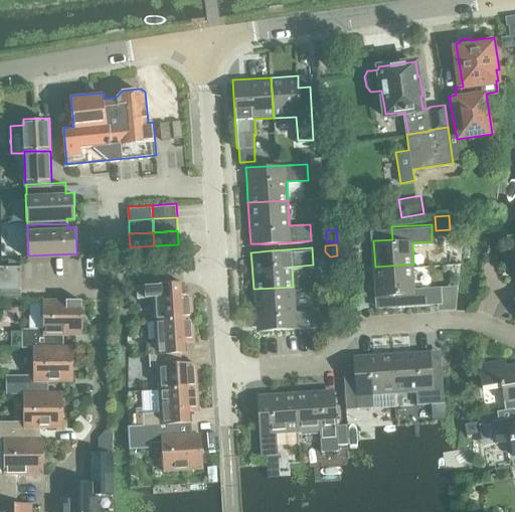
[(415,287),(413,264),(375,267),(376,292),(395,291),(396,305),(443,302),(443,300),(442,288),(442,286),(415,287)]
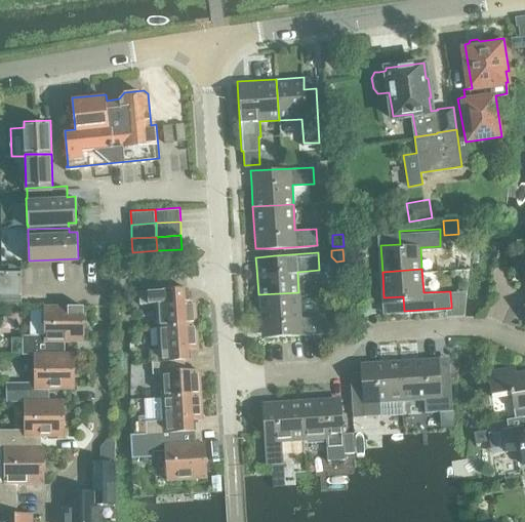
[(21,270),(0,270),(0,292),(21,293),(21,270)]
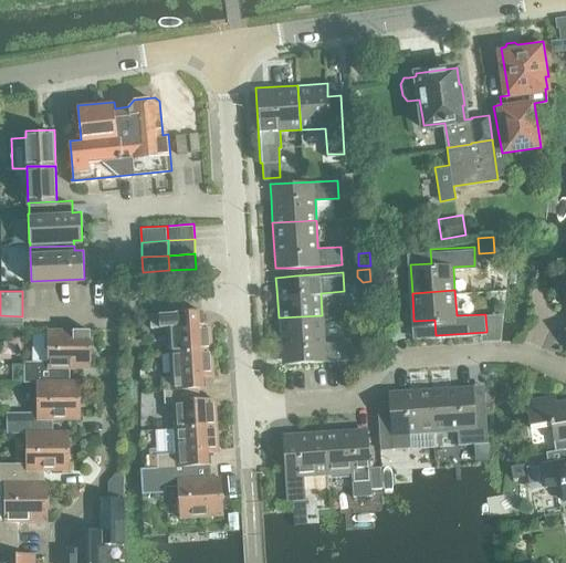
[(170,348),(211,345),(209,320),(203,321),(202,310),(185,311),(149,313),(150,326),(168,325),(170,348)]
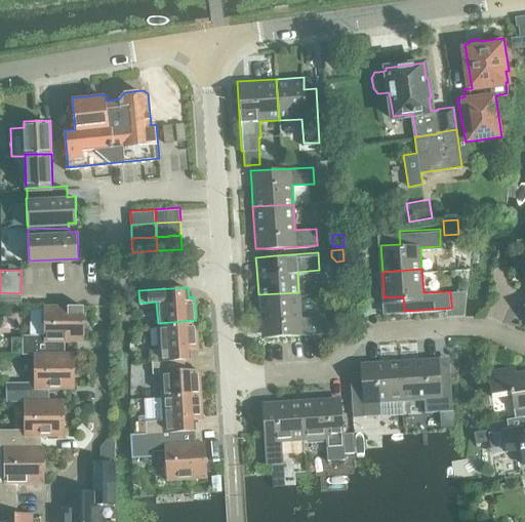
[(0,306),(21,306),(21,293),(0,292),(0,306)]
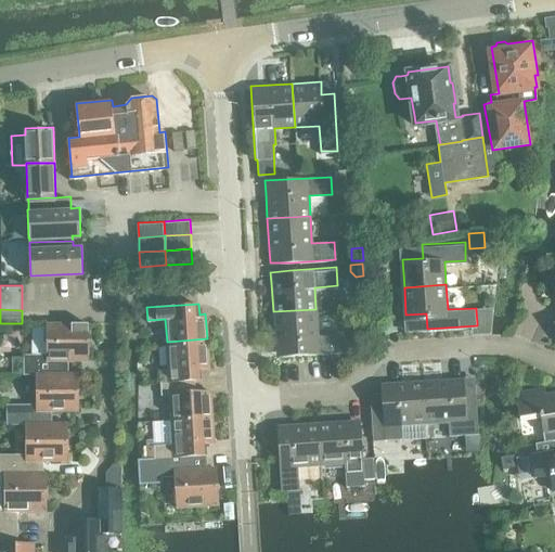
[(339,333),(318,335),(315,309),(273,311),(274,341),(275,355),(297,354),(340,350),(339,333)]
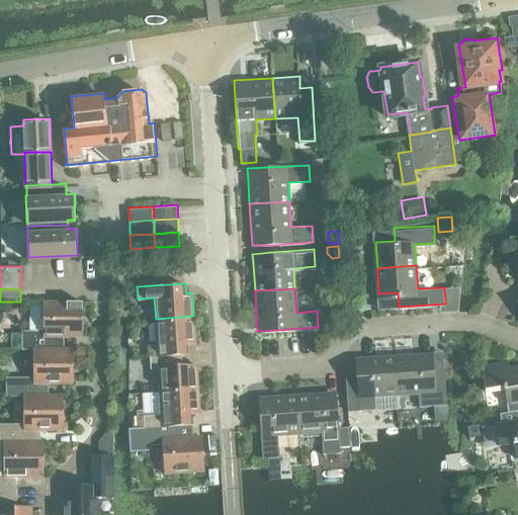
[(444,289),(445,302),(455,301),(454,288),(444,289)]
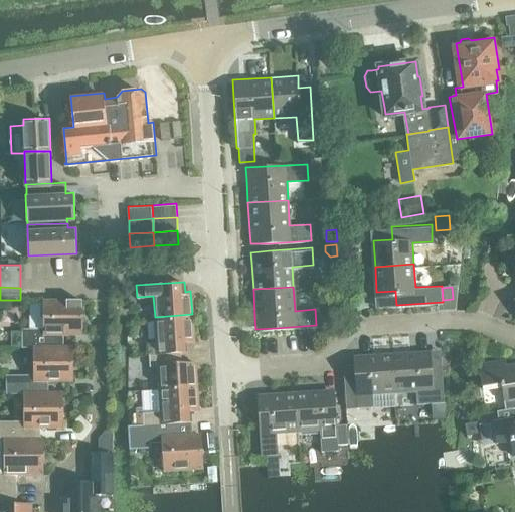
[(21,346),(33,346),(33,339),(63,339),(63,333),(81,333),(81,299),(28,299),(28,329),(10,329),(11,345),(21,345),(21,346)]
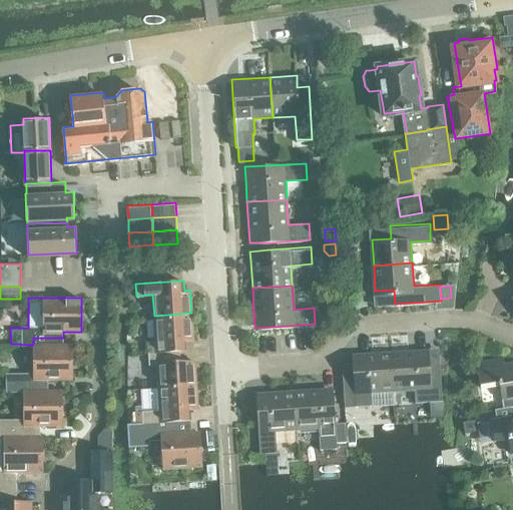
[(193,337),(191,313),(154,316),(156,338),(147,339),(148,350),(179,347),(186,347),(185,338),(193,337)]
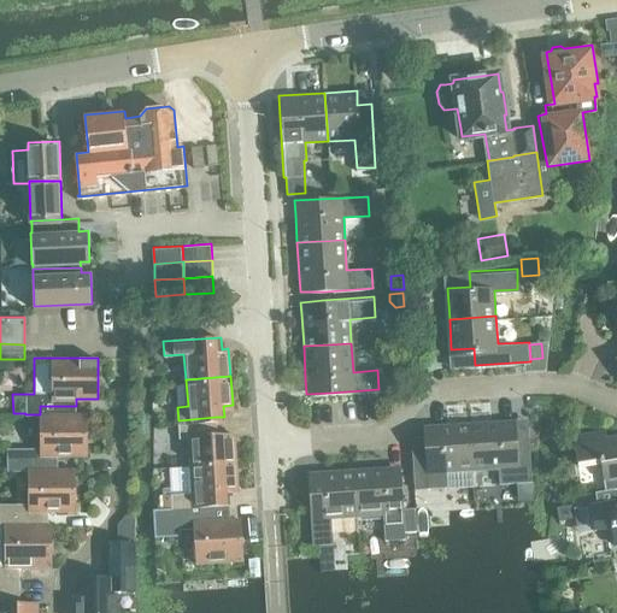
[(28,461),(57,461),(57,454),(86,454),(86,413),(76,413),(76,406),(40,406),(40,414),(40,447),(7,447),(7,470),(29,470),(28,461)]
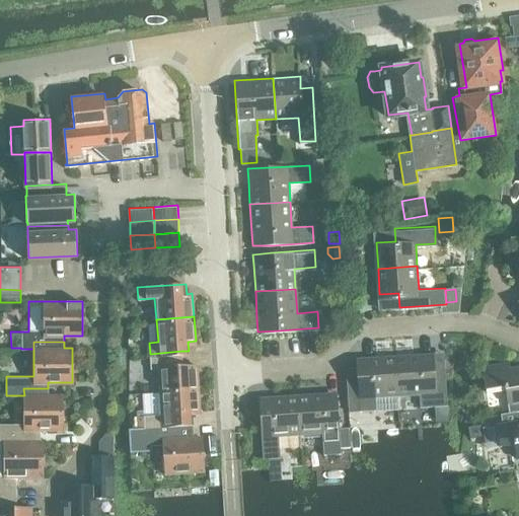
[(197,362),(182,363),(181,351),(150,354),(151,366),(159,365),(161,388),(199,386),(197,362)]
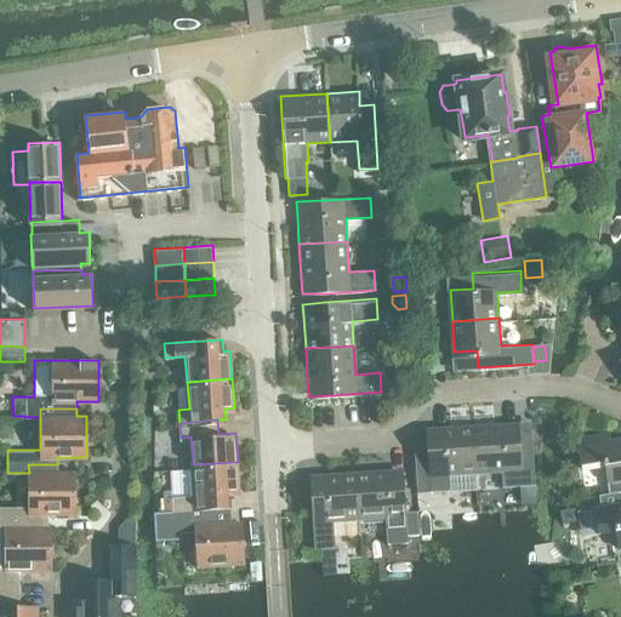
[(531,478),(530,461),(522,462),(519,422),(473,424),(472,424),(474,470),(477,470),(502,469),(503,485),(523,484),(523,478),(531,478)]
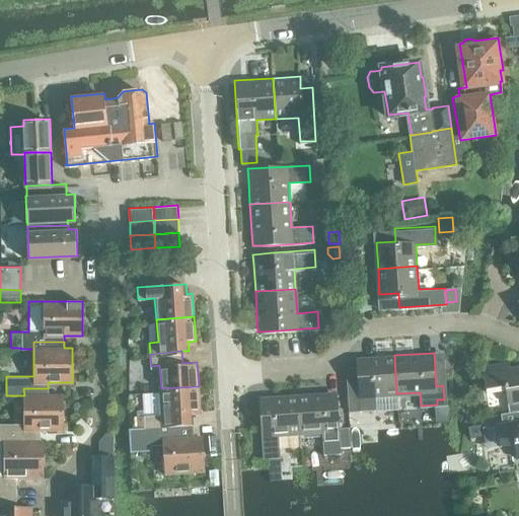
[(360,410),(376,409),(376,394),(396,393),(394,355),(356,357),(356,365),(357,390),(353,390),(354,404),(360,404),(360,410)]
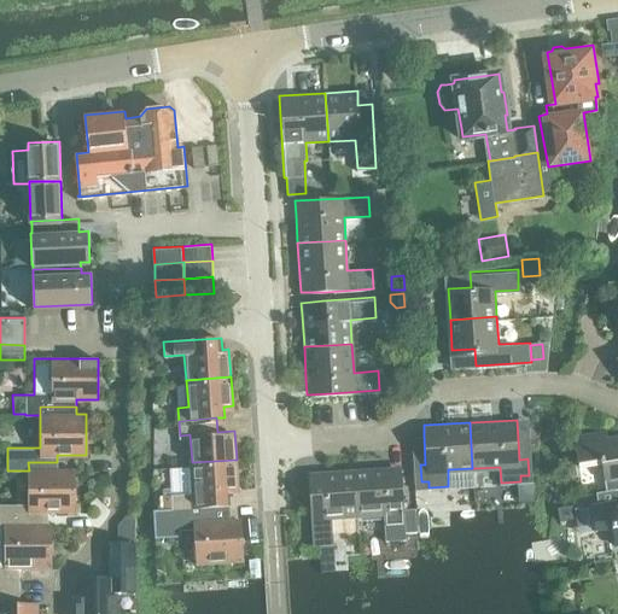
[(600,460),(605,490),(617,487),(617,436),(608,438),(607,431),(576,436),(581,462),(600,460)]
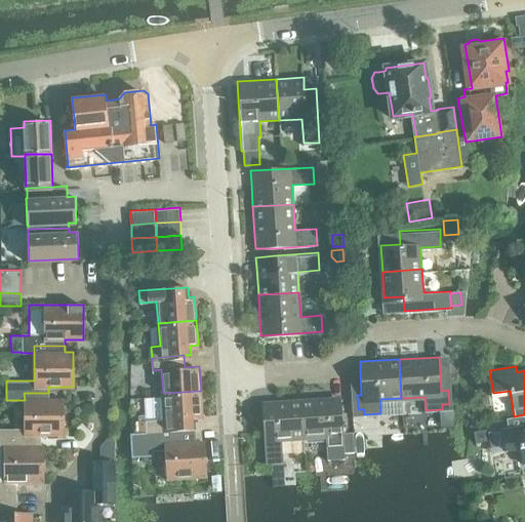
[(155,417),(146,417),(147,429),(195,426),(195,415),(203,415),(201,391),(163,393),(164,416),(155,417)]
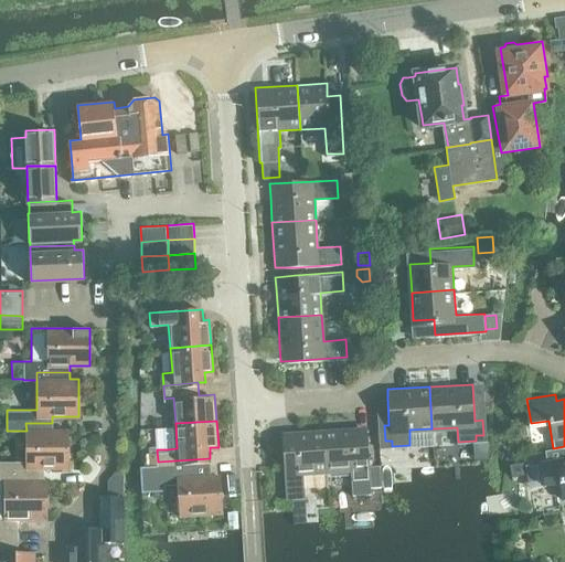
[(174,422),(156,423),(157,445),(176,444),(174,422)]
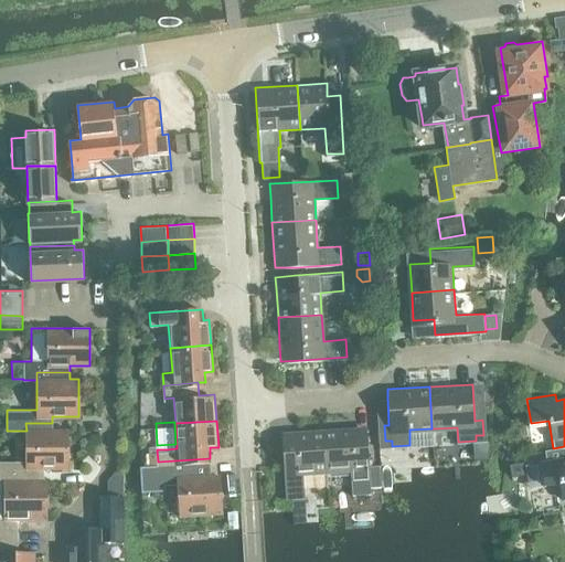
[(0,480),(44,481),(44,480),(44,467),(68,467),(68,430),(52,430),(52,423),(25,423),(27,431),(27,460),(0,460),(0,480)]
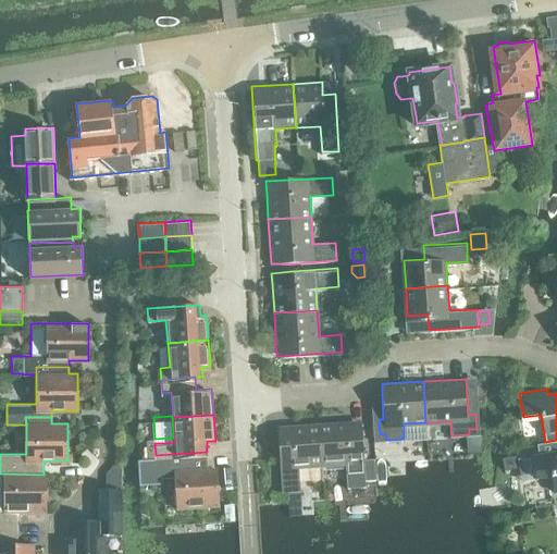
[(347,420),(320,422),(322,463),(345,460),(347,487),(364,485),(364,479),(375,479),(374,458),(363,459),(362,434),(361,419),(347,420)]
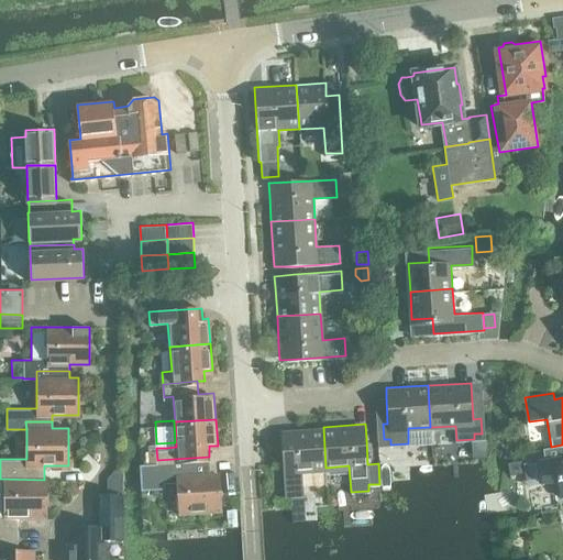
[(294,428),(280,429),(282,450),(282,452),(285,496),(304,495),(301,469),(304,469),(326,468),(323,427),(294,428)]
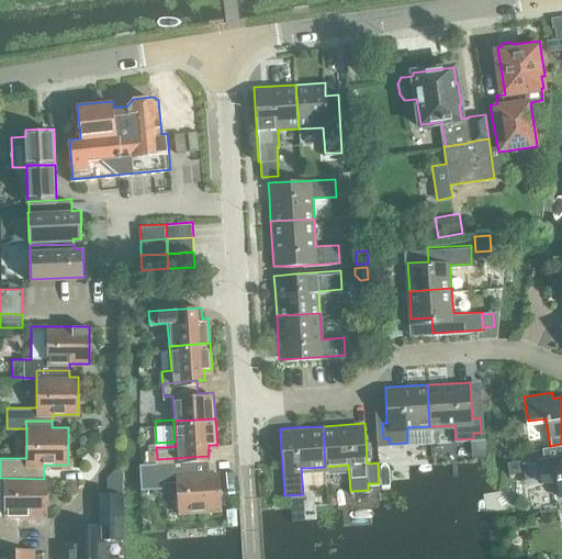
[(561,494),(561,444),(550,446),(542,447),(543,458),(537,458),(541,482),(555,480),(559,495),(561,494)]
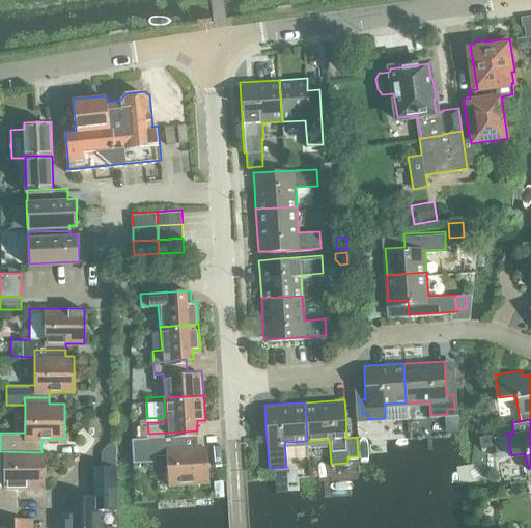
[(198,444),(197,431),(148,434),(149,453),(168,451),(170,481),(210,478),(207,443),(198,444)]
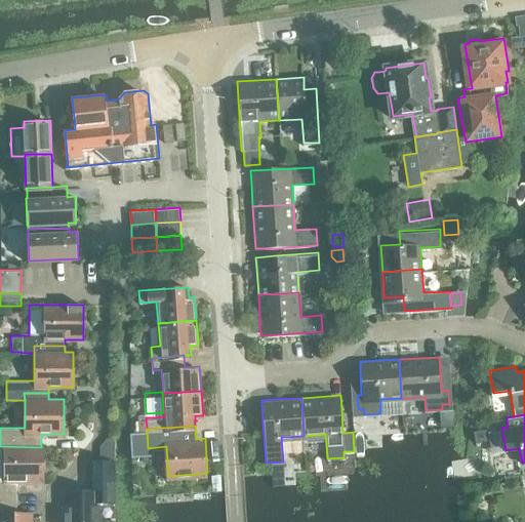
[(0,496),(16,497),(16,481),(43,481),(43,446),(41,446),(41,447),(0,446),(0,496)]
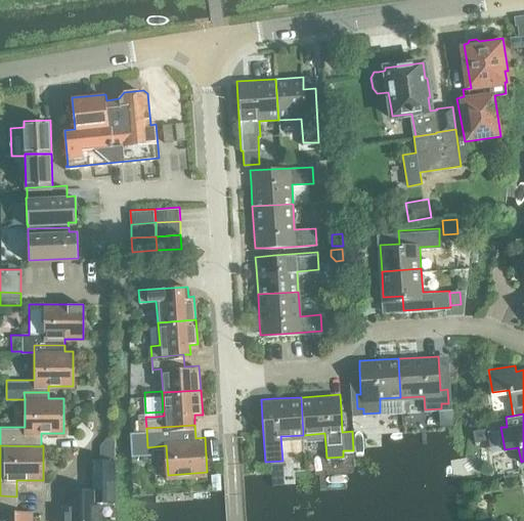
[(114,502),(114,460),(93,460),(93,489),(63,489),(63,520),(98,520),(99,502),(114,502)]
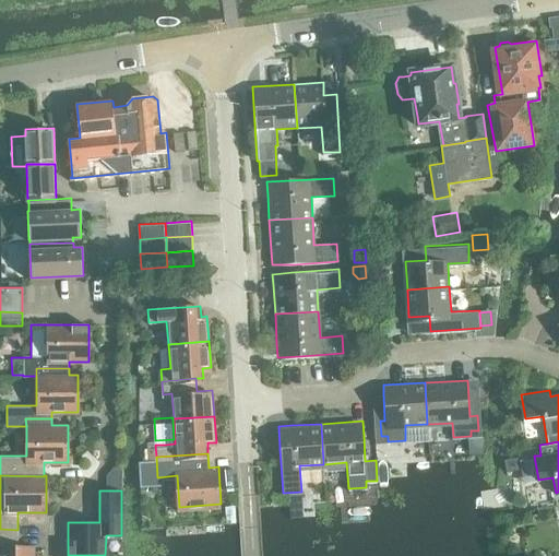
[(0,555),(34,555),(34,546),(18,546),(18,530),(0,529),(0,555)]
